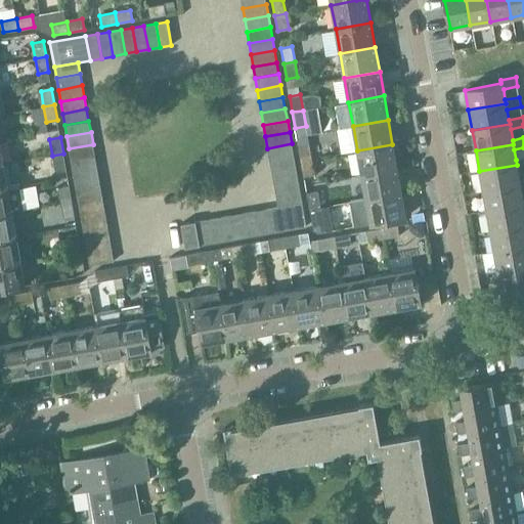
[(298,144),(301,161),(312,159),(309,142),(298,144)]
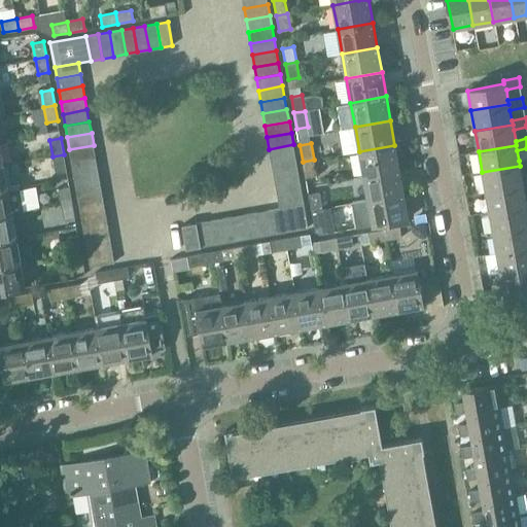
[(269,149),(271,161),(295,156),(293,144),(269,149)]
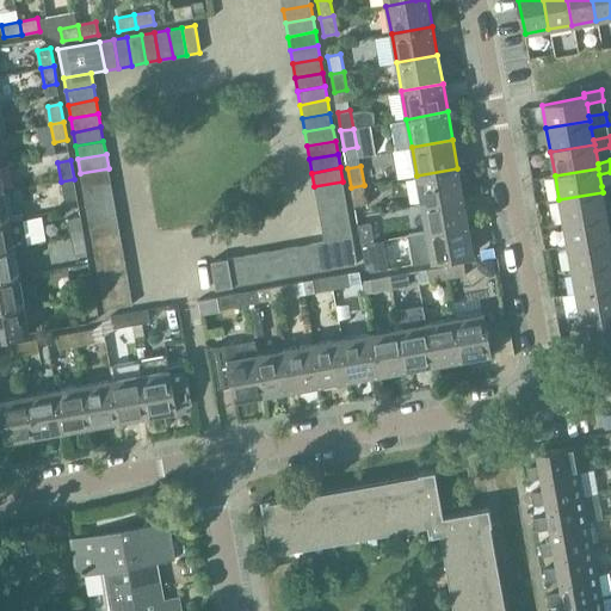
[(80,173),(82,186),(111,181),(109,168),(80,173)]
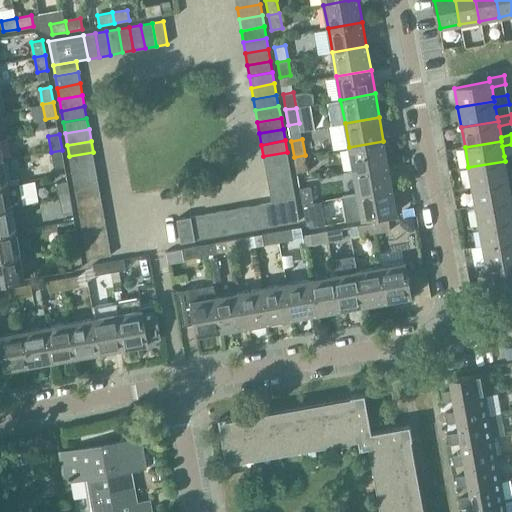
[(349,147),(353,171),(388,165),(383,141),(349,147)]
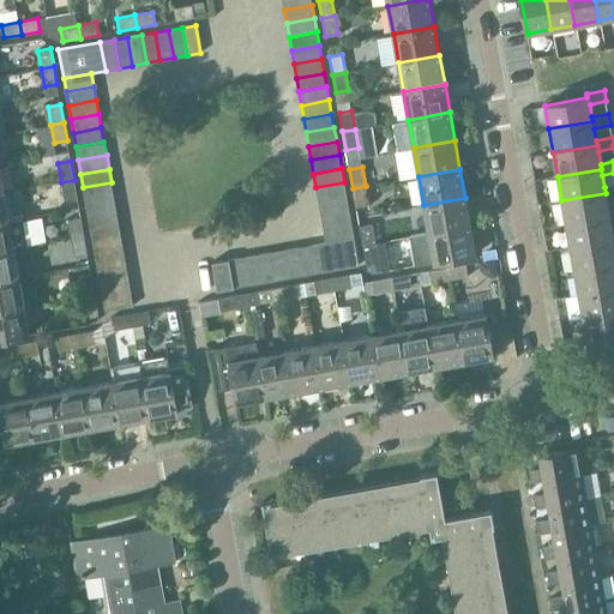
[(74,180),(61,182),(65,200),(77,198),(74,180)]
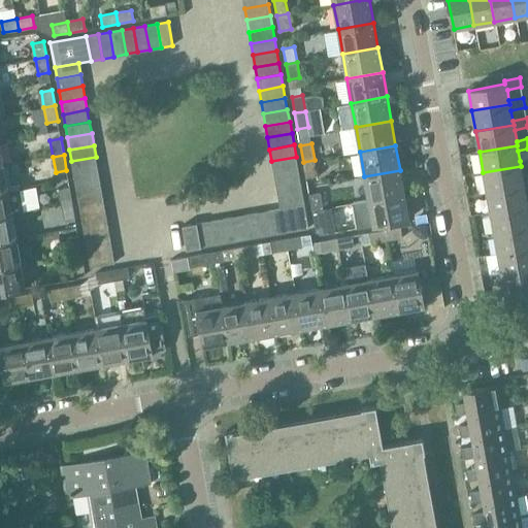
[(71,161),(73,173),(98,168),(96,157),(71,161)]
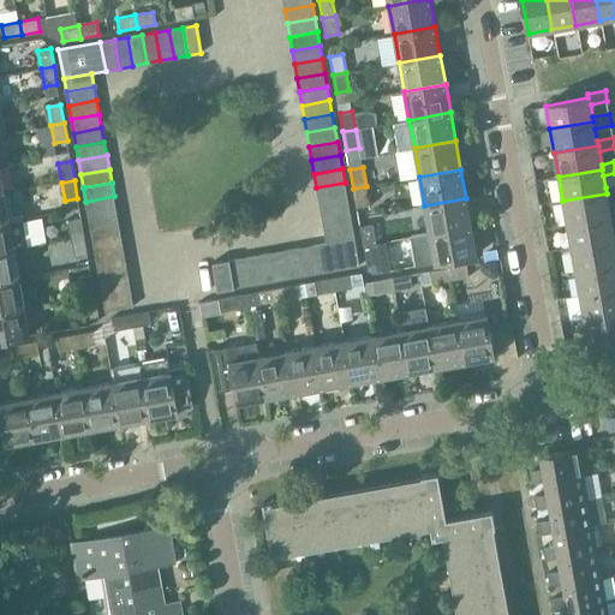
[(316,187),(318,201),(347,196),(345,183),(316,187)]
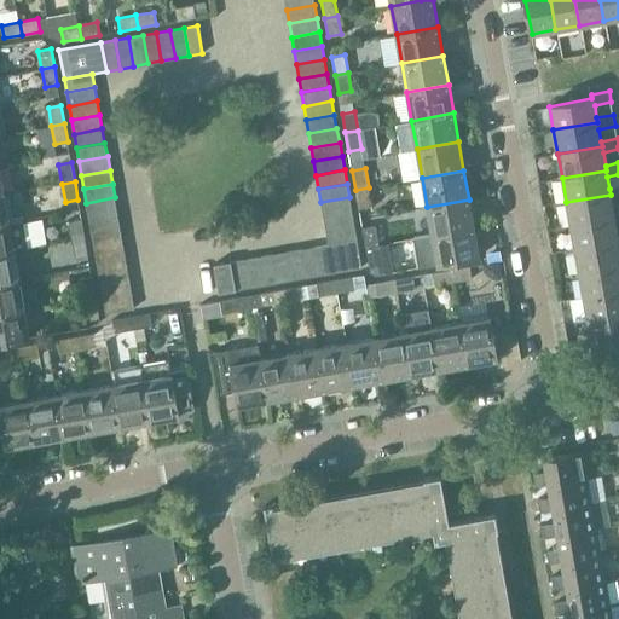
[(566,202),(571,226),(614,218),(614,213),(612,201),(618,198),(618,186),(609,189),(611,195),(566,202)]
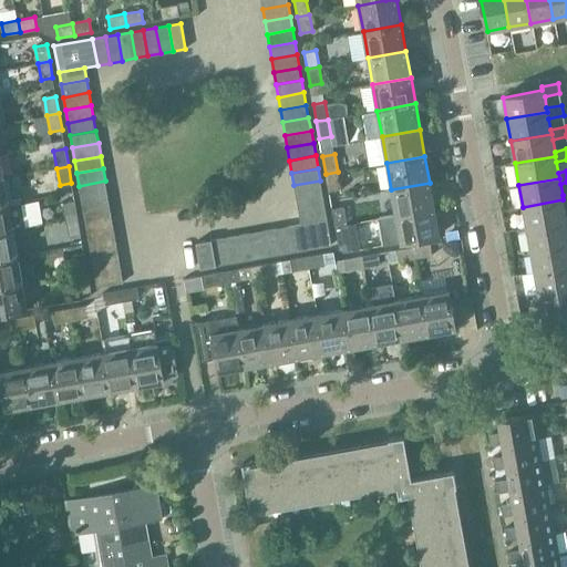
[(338,172),(326,174),(329,191),(340,188),(338,172)]
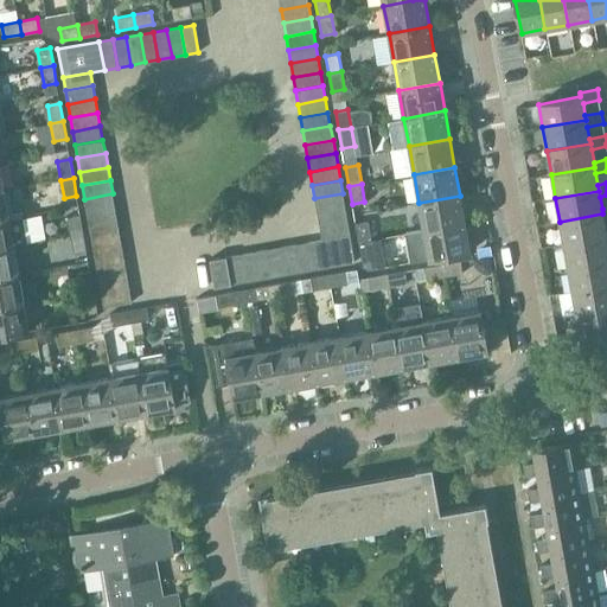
[(84,199),(87,212),(115,208),(113,193),(84,199)]
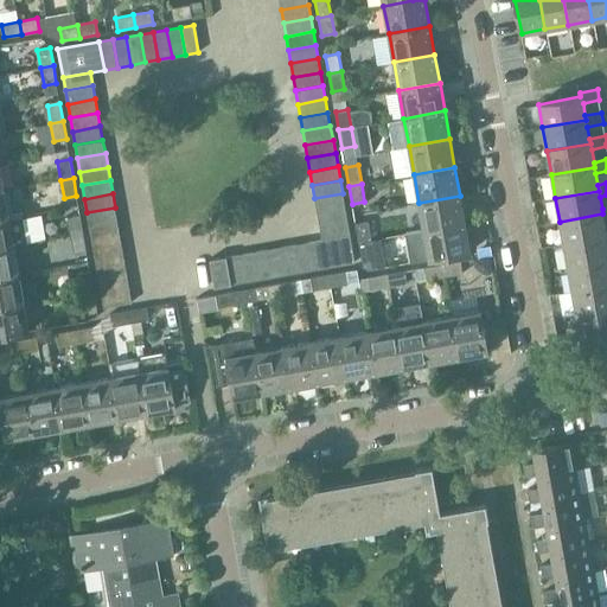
[(314,198),(317,212),(345,206),(343,193),(314,198)]
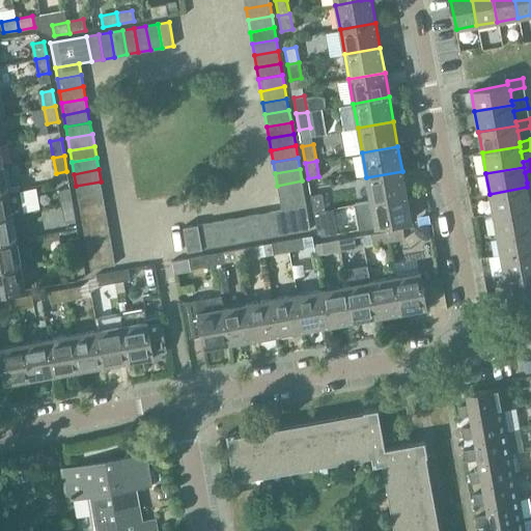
[(366,177),(371,202),(407,195),(402,171),(366,177)]
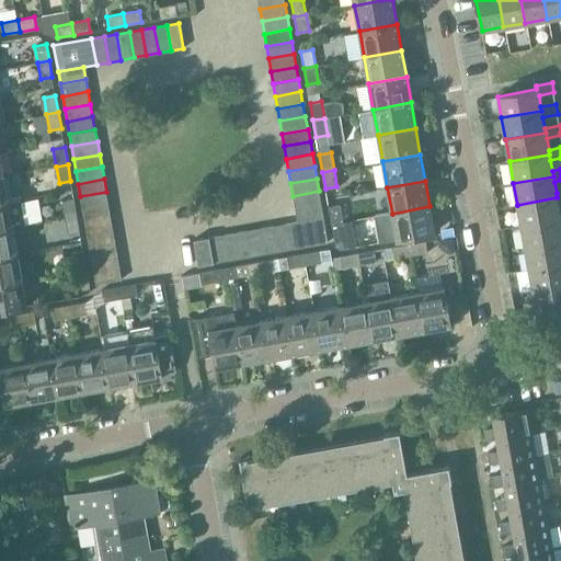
[(293,196),(295,208),(321,204),(319,191),(293,196)]
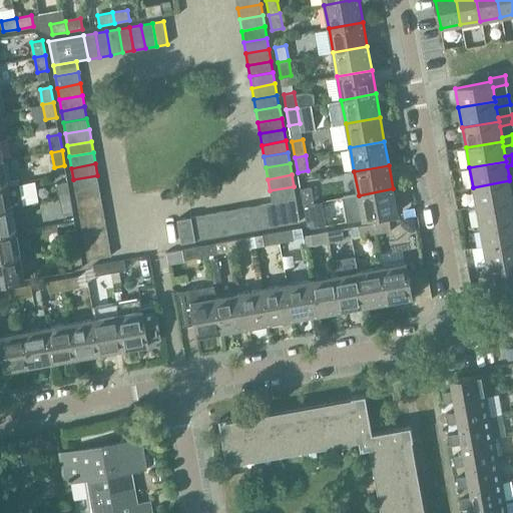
[(73,179),(75,190),(99,186),(97,175),(73,179)]
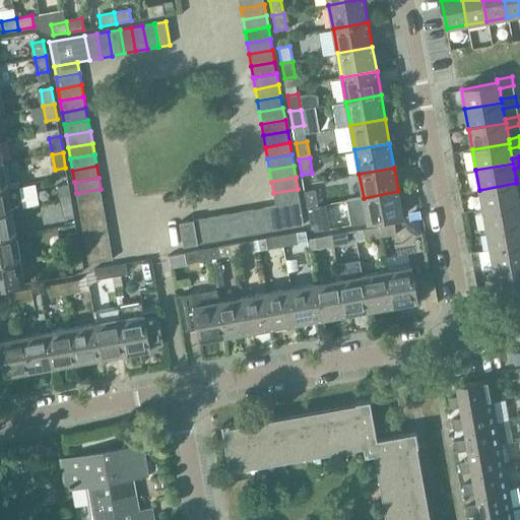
[(479,190),(482,210),(519,203),(519,199),(517,189),(519,188),(519,178),(516,179),(516,183),(479,190)]
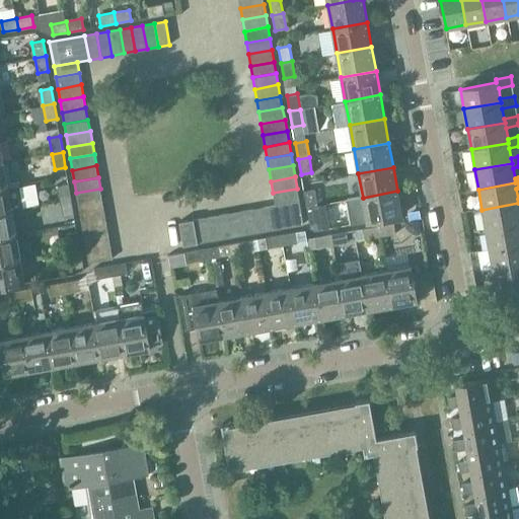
[(58,187),(60,202),(71,200),(68,184),(58,187)]
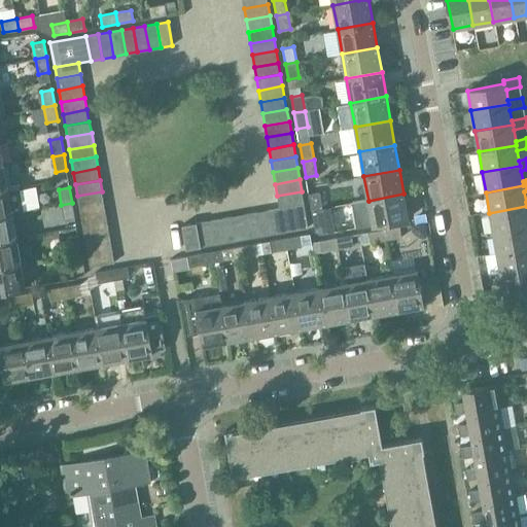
[(0,190),(0,215),(12,214),(7,189),(0,190)]
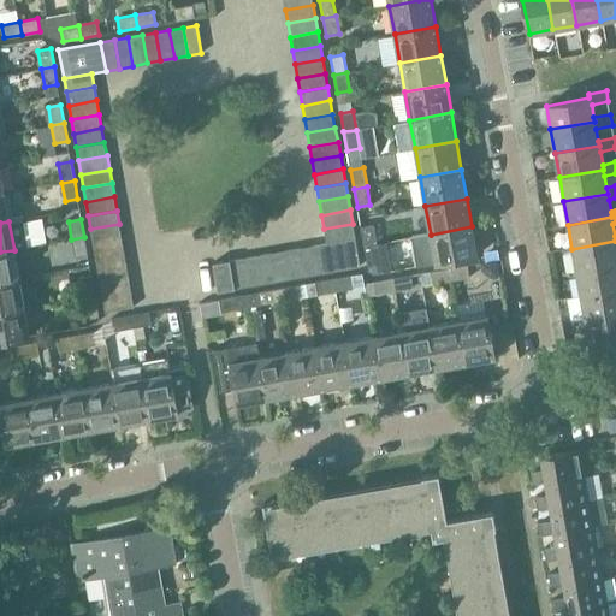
[(90,229),(93,243),(122,238),(119,224),(90,229)]
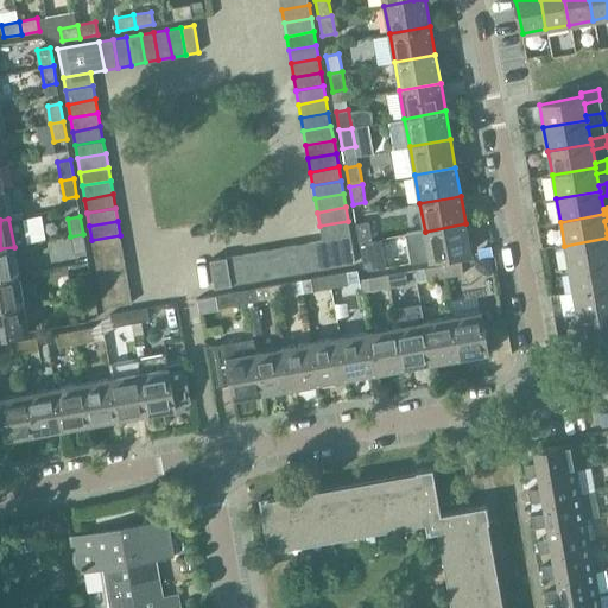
[(320,226),(322,240),(350,234),(348,221),(320,226)]
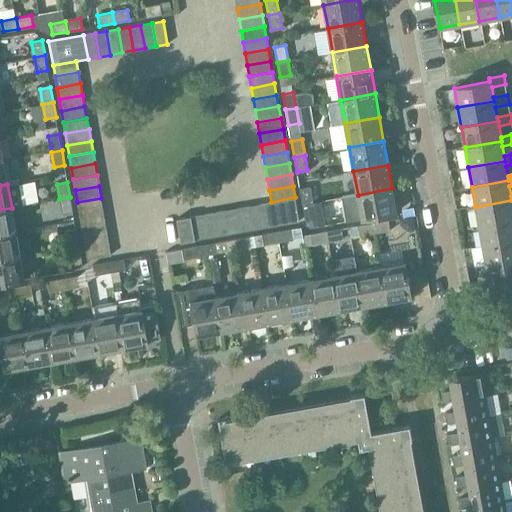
[(300,189),(302,204),(313,202),(310,187),(300,189)]
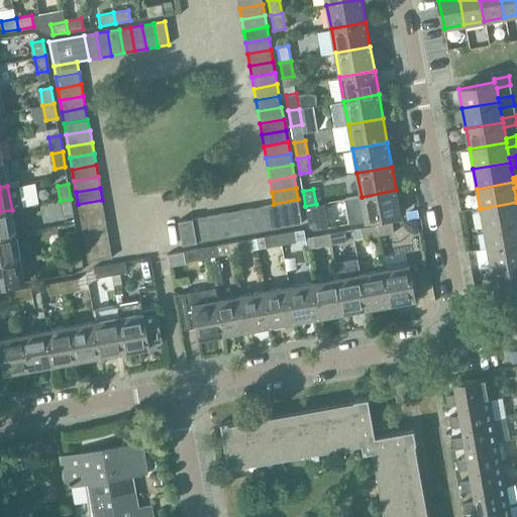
[(396,190),(362,197),(366,220),(400,214),(396,190)]
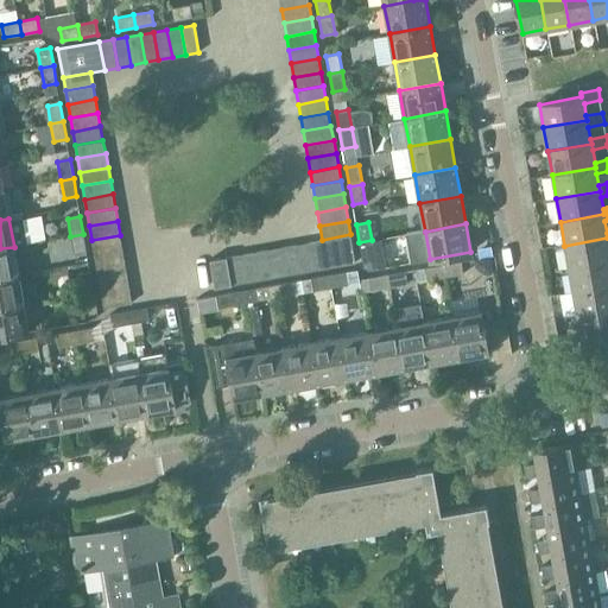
[(564,246),(569,270),(607,261),(607,232),(607,233),(607,238),(564,246)]
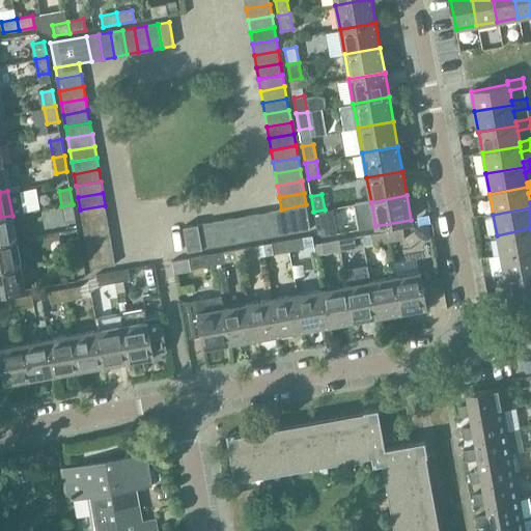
[(73,204),(61,206),(64,222),(76,220),(73,204)]
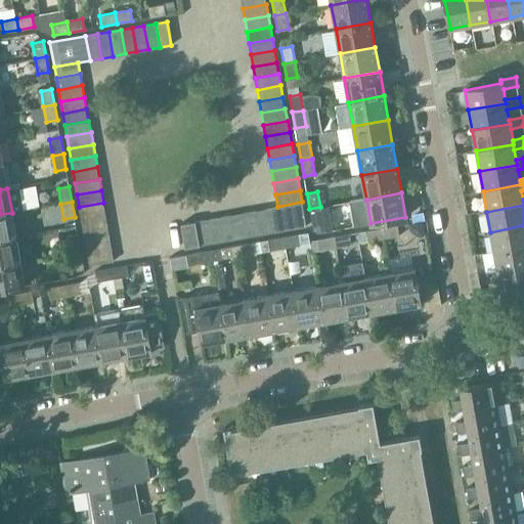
[(277,207),(265,209),(270,232),(306,226),(302,202),(277,207)]
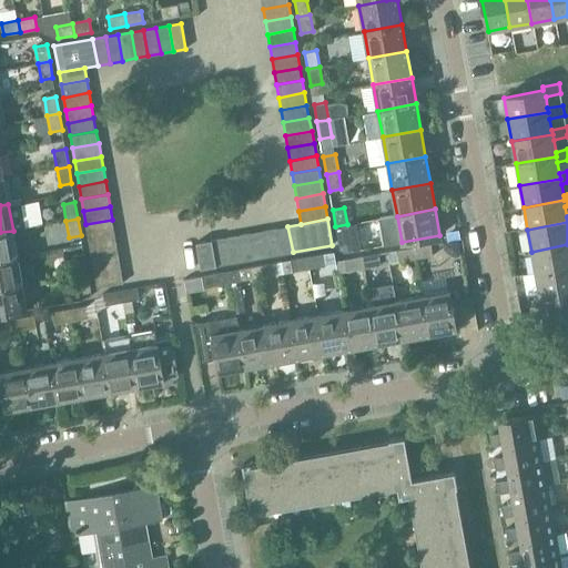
[(85,224),(88,236),(114,232),(112,220),(85,224)]
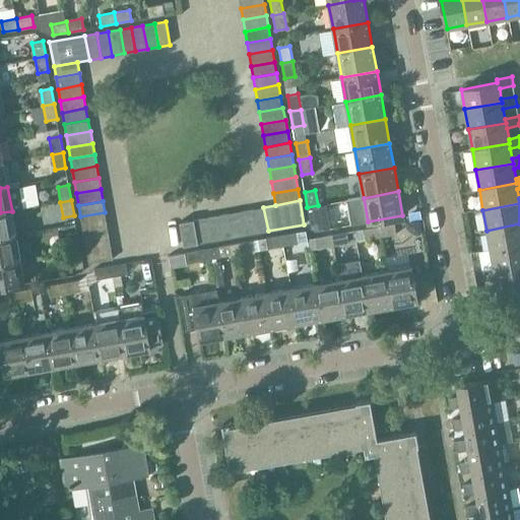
[(318,205),(307,207),(310,222),(321,220),(318,205)]
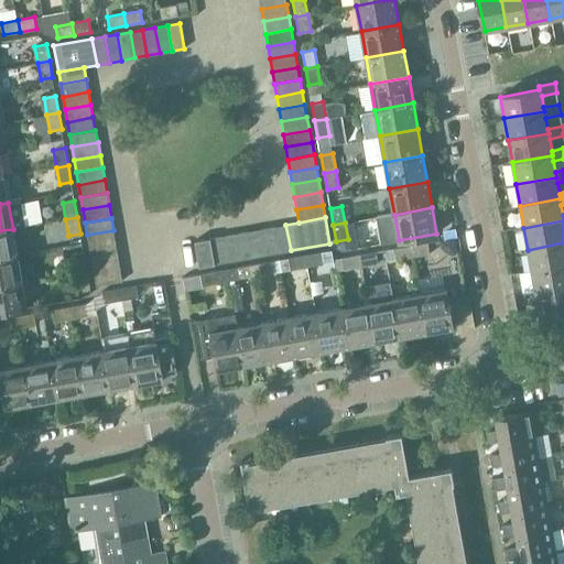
[(285,225),(273,227),(278,252),(291,250),(285,225)]
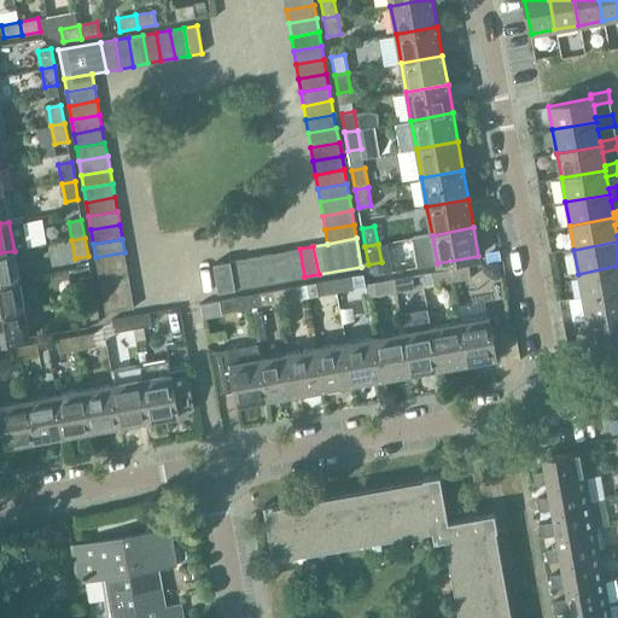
[(299,249),(285,251),(290,280),(304,277),(299,249)]
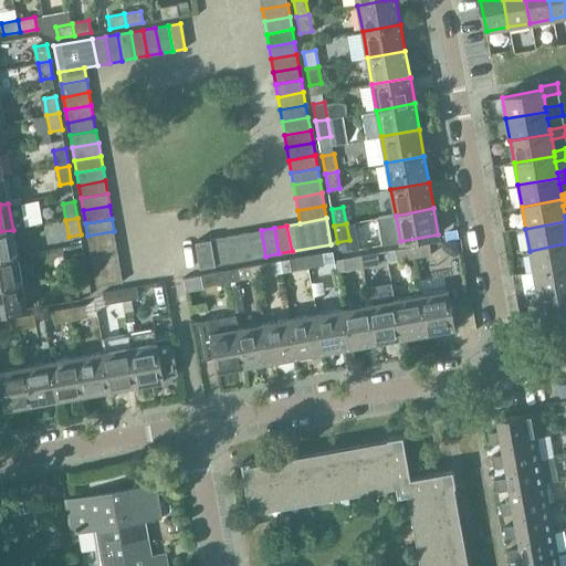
[(0,231),(0,259),(18,255),(13,230),(0,231)]
